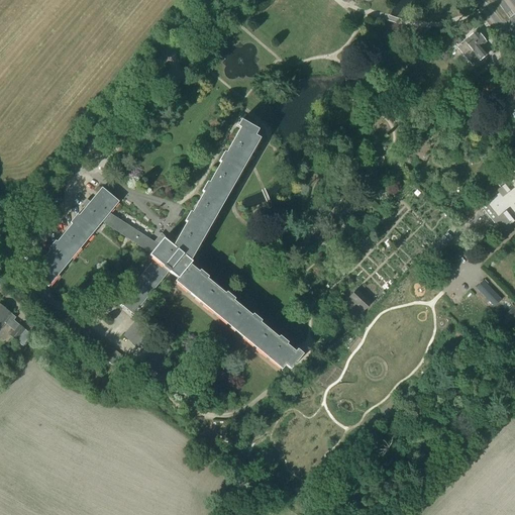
[(483,47),(480,45),(487,40),(479,29),(458,44),(473,64),(481,58),(489,53),(484,46),(483,47)]
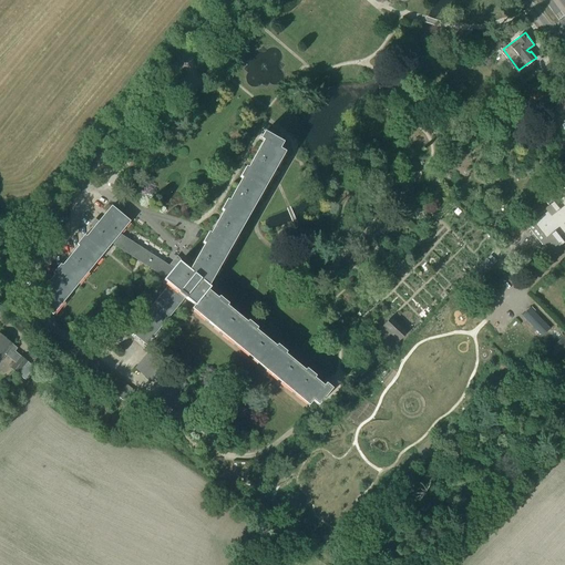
[(514,95),(521,91),(511,80),(503,86),(511,94),(512,93),(514,95)]
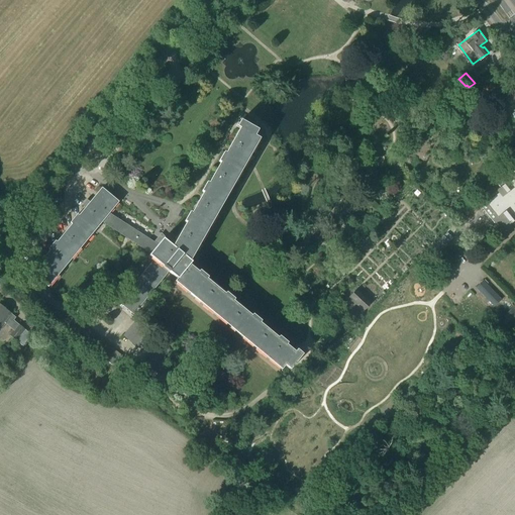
[(485,96),(488,93),(498,86),(493,79),(483,87),(484,88),(480,90),(485,96)]
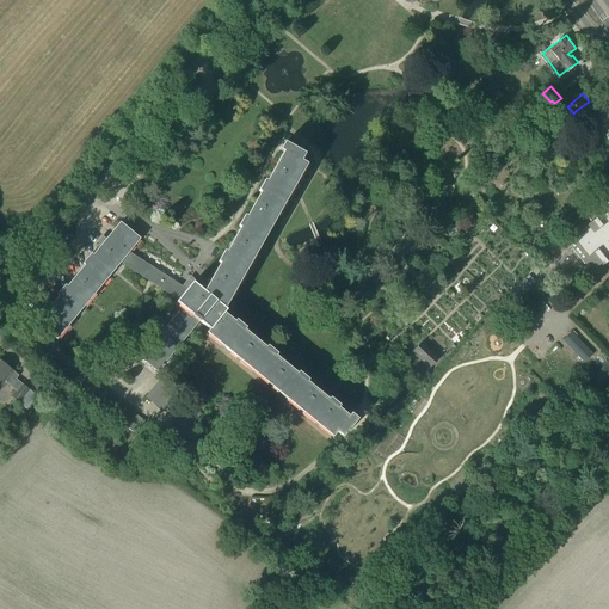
[(608,111),(600,118),(601,120),(596,123),(607,137),(608,136),(608,111)]
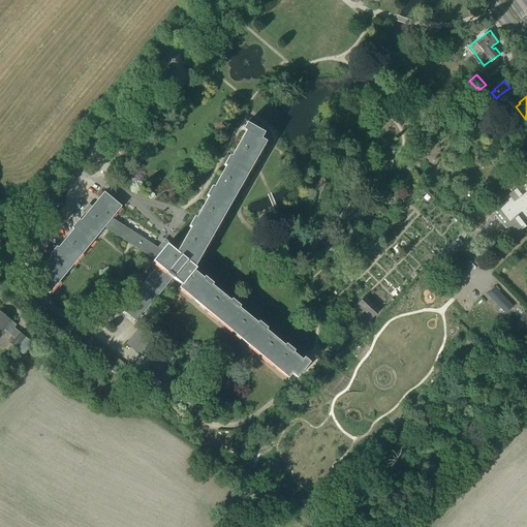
[(196,267),(231,205),(267,142),(262,138),(266,132),(248,123),(244,129),(247,131),(178,251),(168,243),(163,250),(114,218),(123,206),(105,191),(33,279),(51,293),(106,226),(156,257),(154,259),(160,265),(124,308),(137,319),(138,319),(174,276),(184,284),(181,286),(290,376),(295,372),(300,376),(312,361),(307,355),(305,359),(196,270),(198,268),(196,267)]
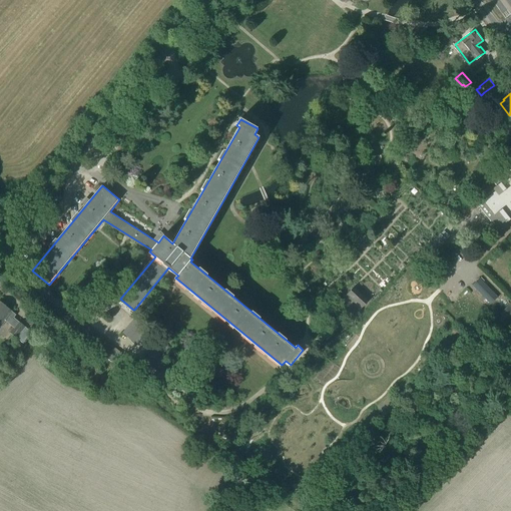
[(510,171),(505,176),(506,178),(494,188),(493,186),(486,192),(489,196),(480,203),(496,223),(500,220),(502,223),(508,218),(510,220),(510,171)]
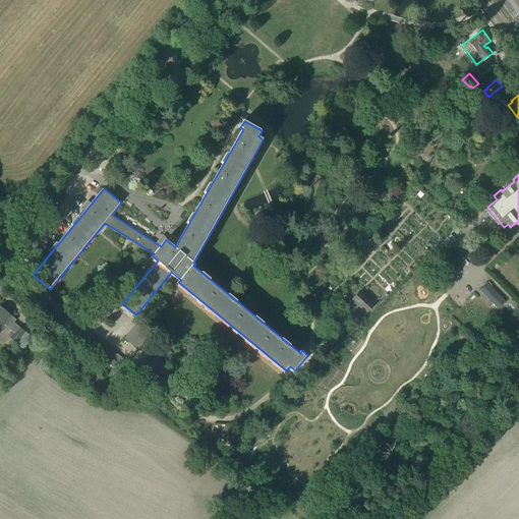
[(434,251),(441,258),(456,242),(449,236),(434,251)]
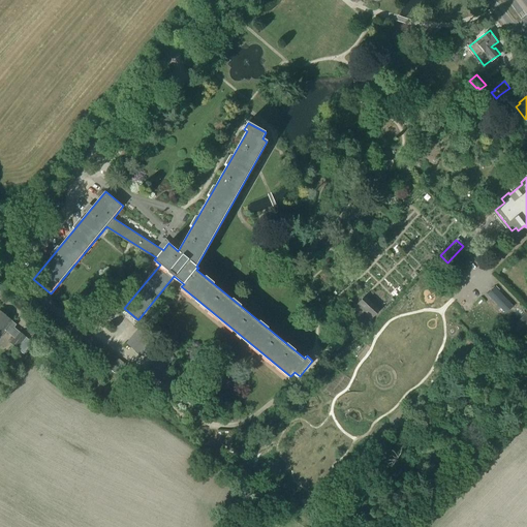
[(507,312),(515,305),(496,285),(489,293),(507,312)]
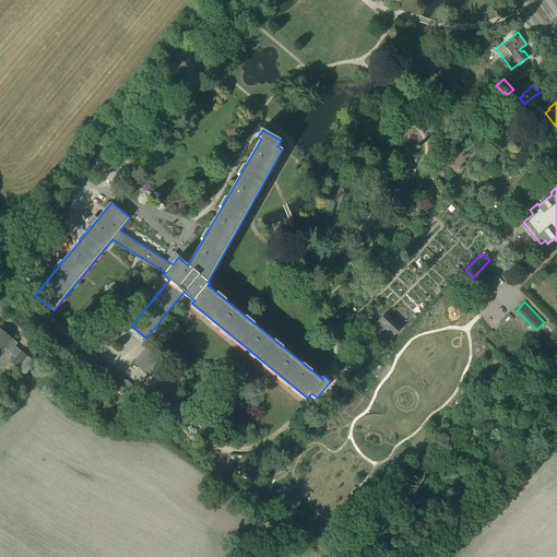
[(394,335),(404,327),(389,310),(379,320),(394,335)]
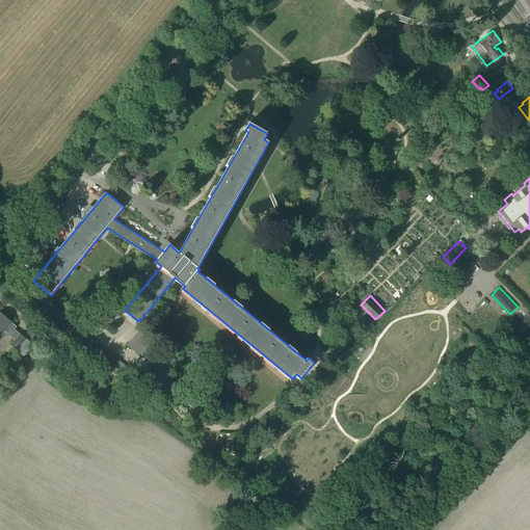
[(11,344),(19,349),(24,343),(29,347),(33,343),(21,333),(19,330),(16,328),(18,325),(0,311),(0,337),(5,330),(10,335),(11,334),(17,338),(11,344)]
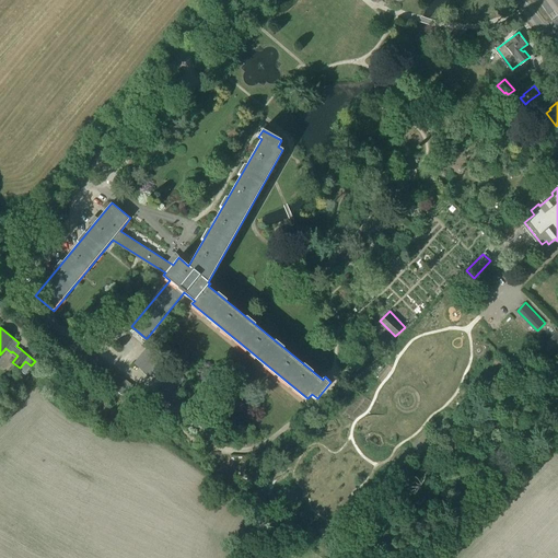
[(391,341),(383,335),(380,338),(386,346),(391,341)]
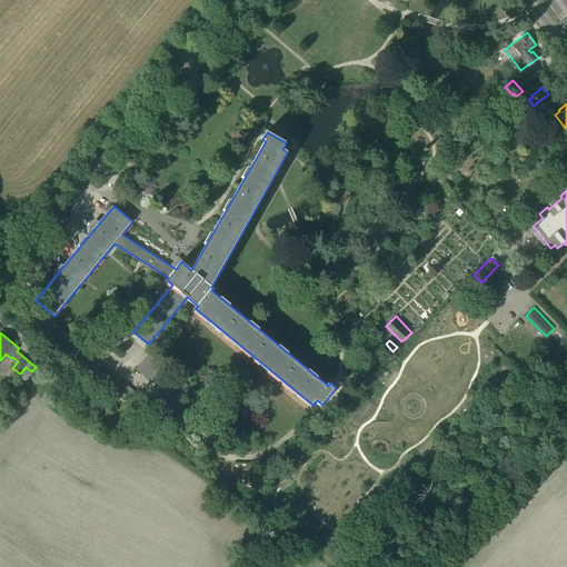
[(76,346),(71,351),(77,356),(81,350),(76,346)]
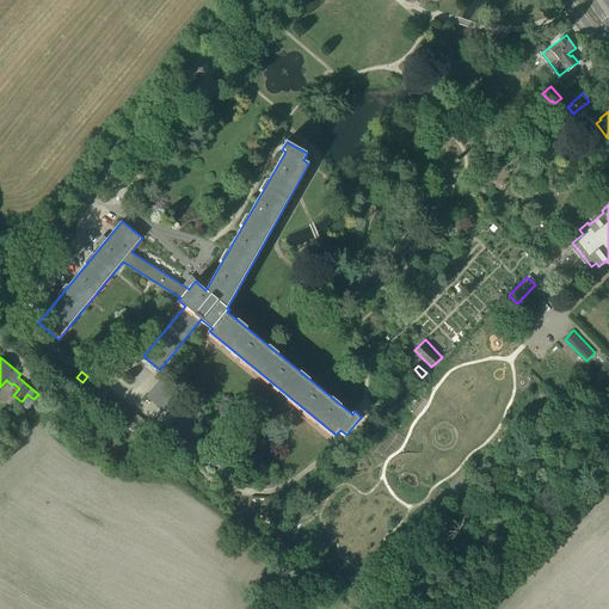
[(87,387),(94,377),(93,377),(90,374),(87,376),(82,382),(80,386),(86,389),(87,387)]
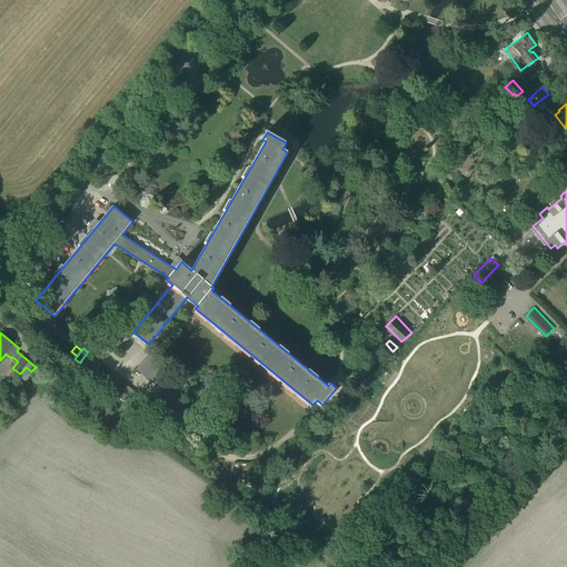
[(81,360),(80,362),(85,367),(93,356),(88,351),(81,360)]
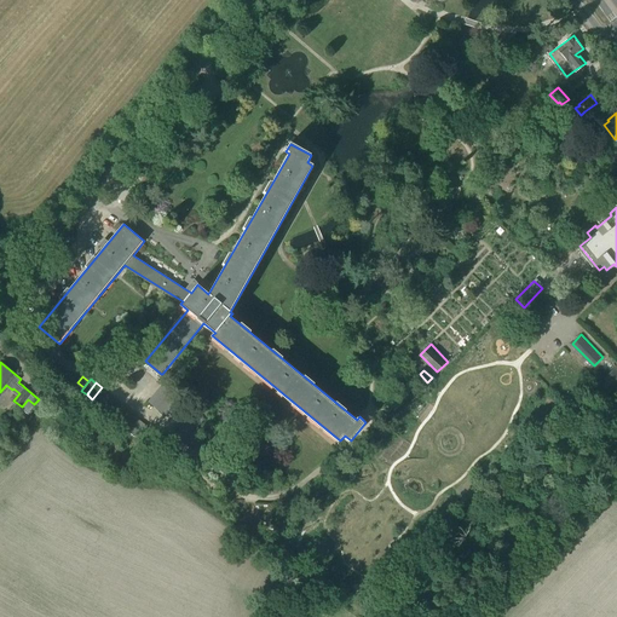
[(167,415),(182,398),(165,384),(150,401),(167,415)]
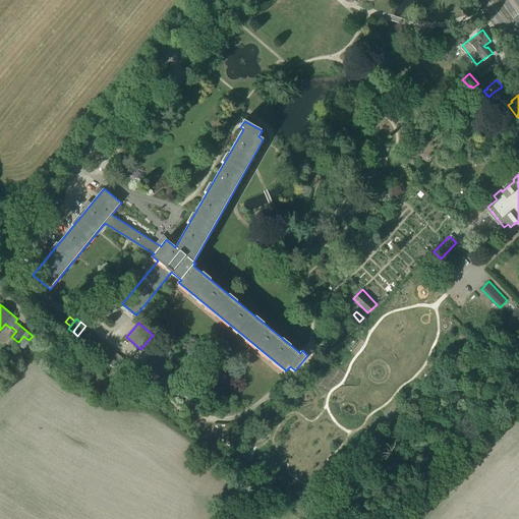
[(82,340),(91,330),(85,326),(77,336),(82,340)]
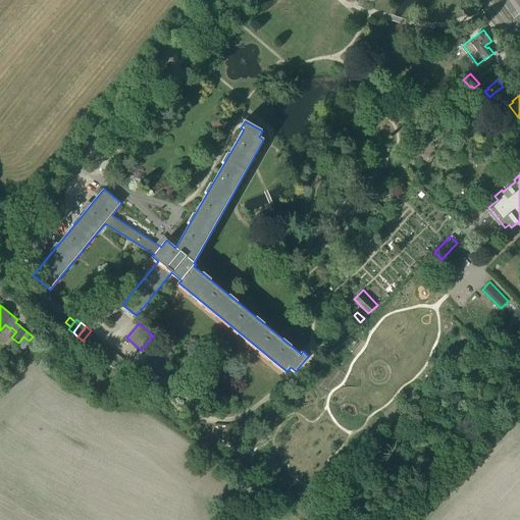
[(91,330),(83,341),(88,345),(96,334),(91,330)]
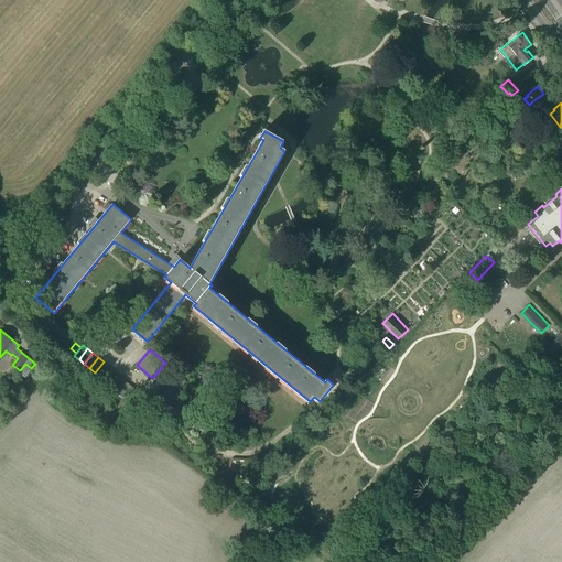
[(100,377),(109,366),(104,361),(95,373),(100,377)]
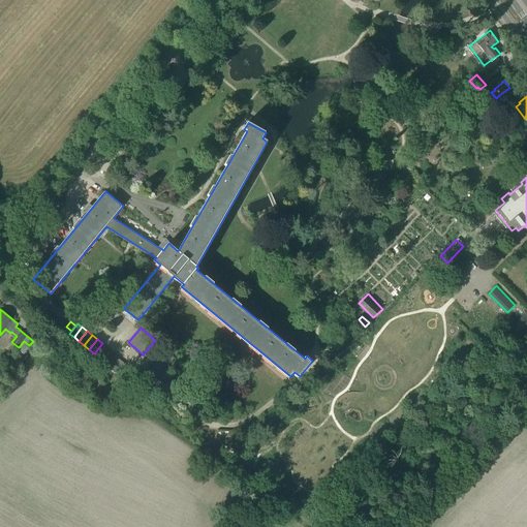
[(102,343),(94,353),(99,358),(107,347),(102,343)]
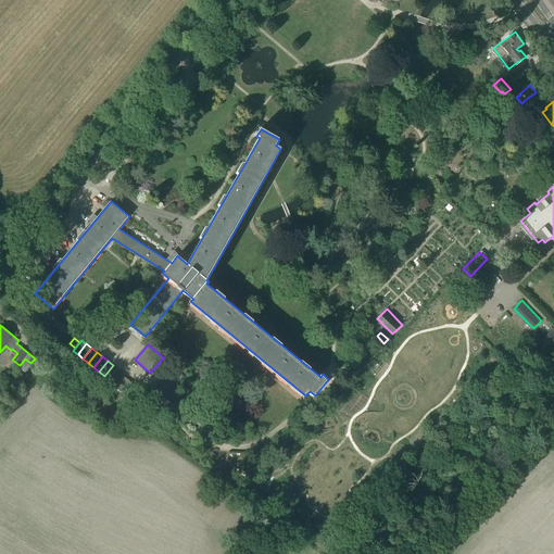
[(110,380),(118,369),(113,365),(104,376),(110,380)]
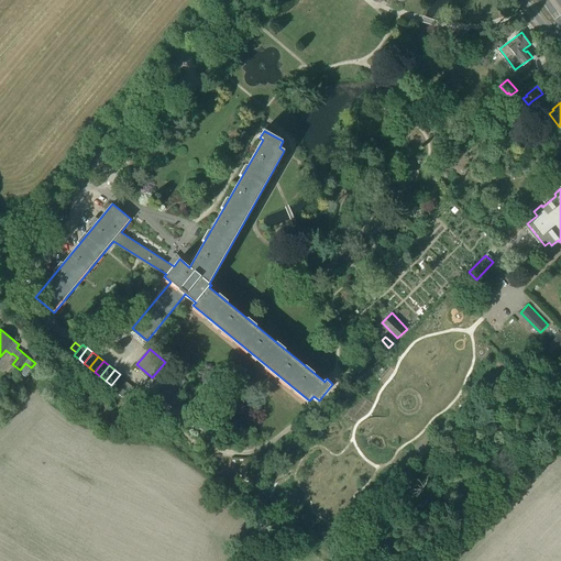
[(28,381),(17,372),(12,378),(15,381),(10,387),(18,393),(28,381)]
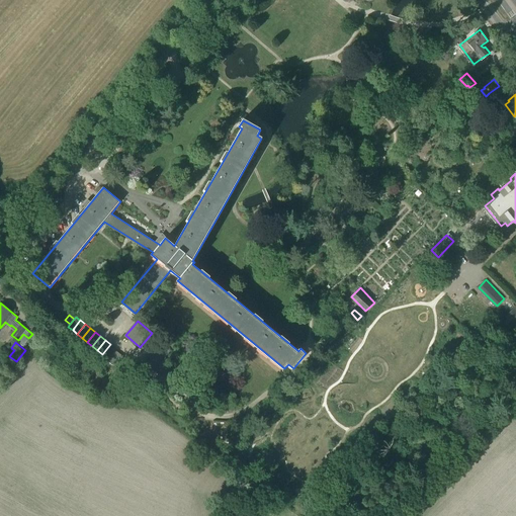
[(110,344),(102,354),(107,358),(115,348),(110,344)]
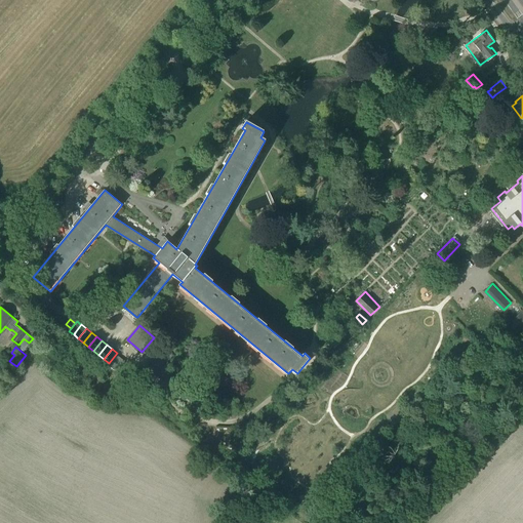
[(114,367),(121,357),(117,353),(109,363),(114,367)]
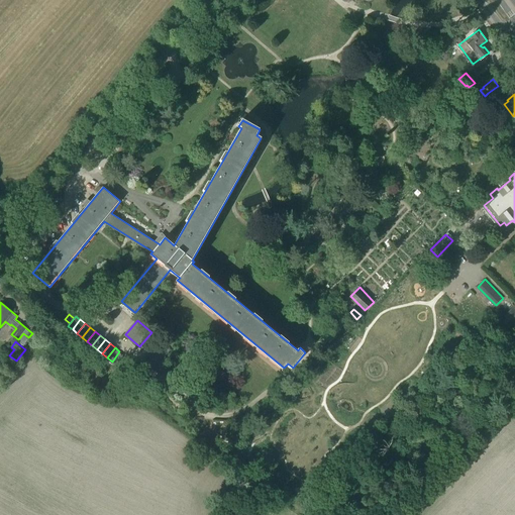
[(119,351),(112,362),(116,365),(117,365),(124,355),(119,351)]
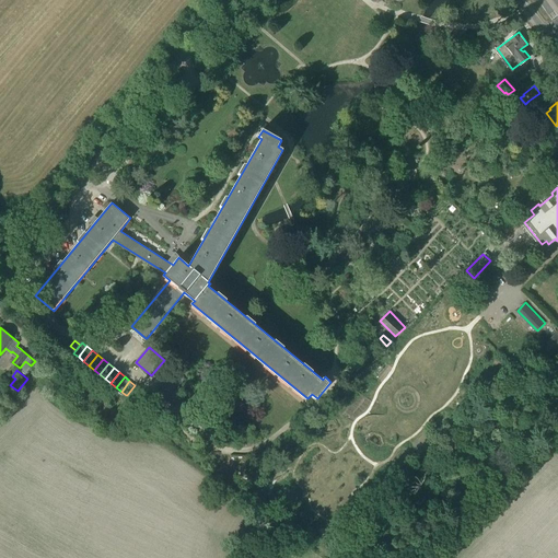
[(132,398),(140,388),(135,385),(127,395),(131,398),(132,398)]
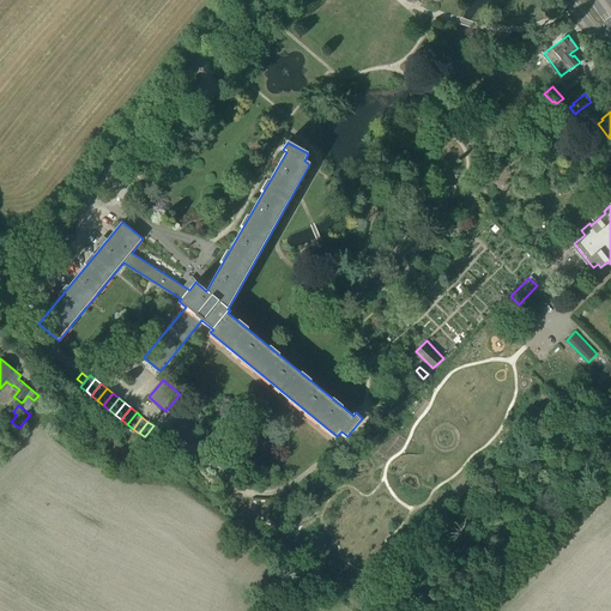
[(150,441),(158,430),(153,425),(145,436),(146,437),(150,441)]
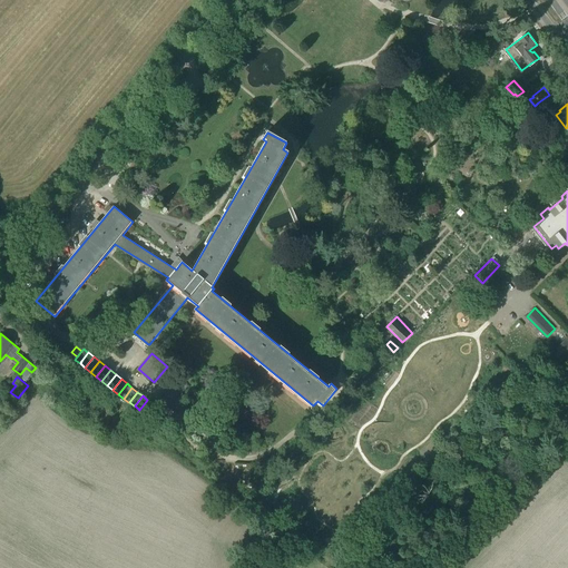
[(147,400),(139,410),(145,414),(153,403),(147,400)]
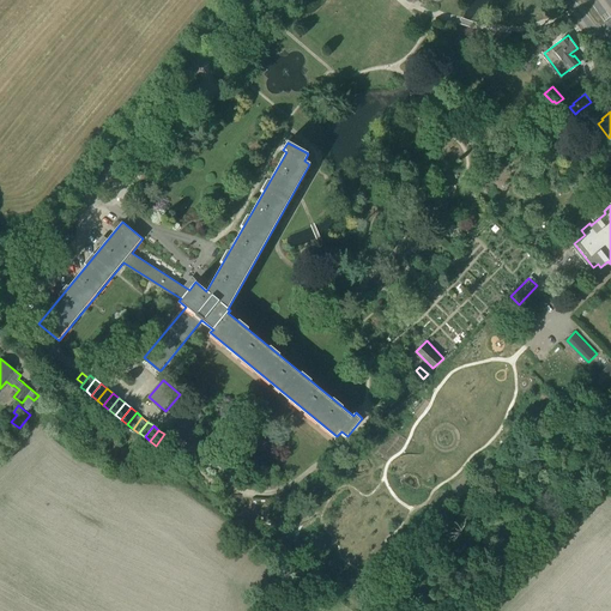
[(478,482),(469,471),(454,484),(464,495),(478,482)]
